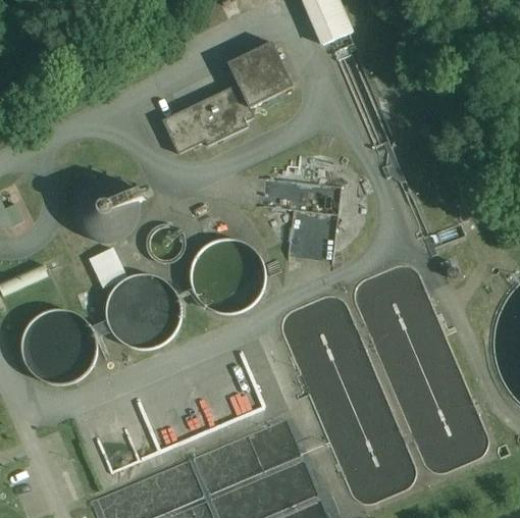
[(352,31),(338,0),(302,0),(321,44),(352,31)]
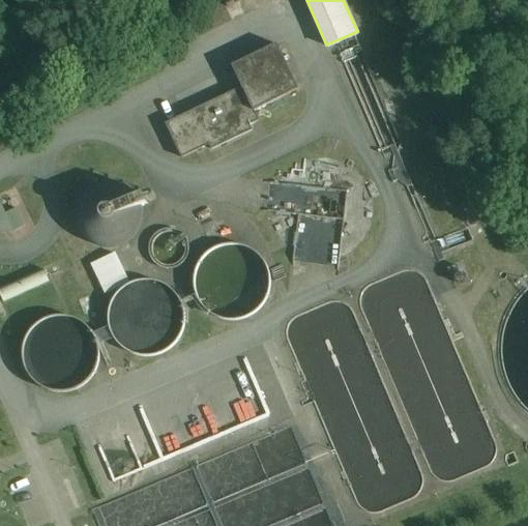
[(275,41),(231,63),(247,97),(238,103),(232,89),(164,121),(180,155),(208,142),(210,147),(251,127),(243,112),(253,108),(297,86),(275,41)]
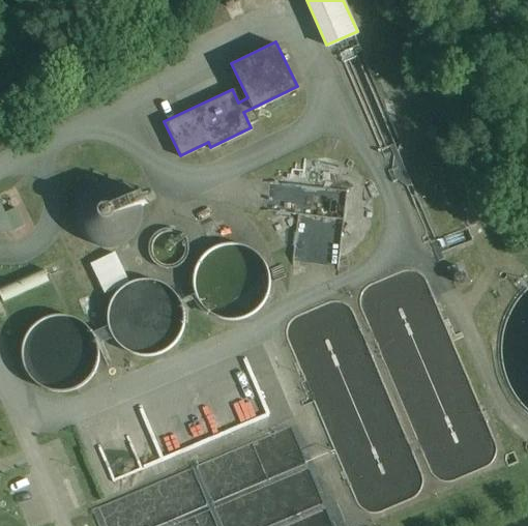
[(295,258),(339,261),(345,186),(263,179),(261,206),(299,209),(295,258)]
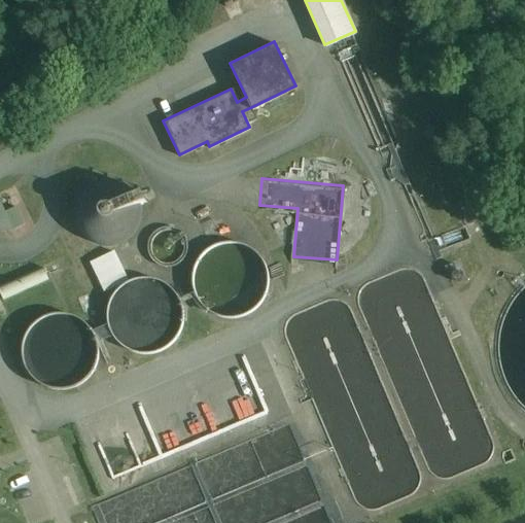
[(76,210),(76,220),(81,231),(89,239),(98,244),(109,246),(120,244),(130,238),(137,230),(141,219),(141,209),(139,199),(133,189),(124,183),(113,180),(103,180),(93,183),(84,190),(78,199),(76,210)]
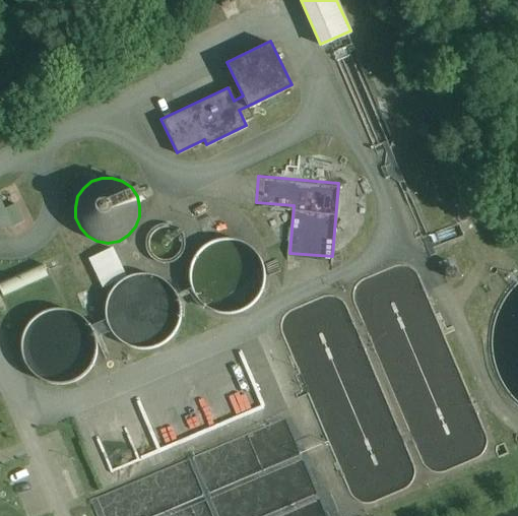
[(0,227),(13,224),(0,197),(0,227)]
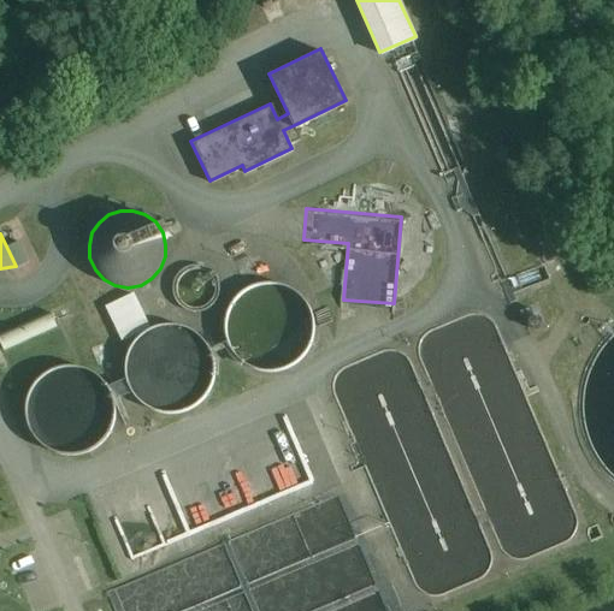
[(189,261),(173,291),(201,304),(216,274),(189,261)]
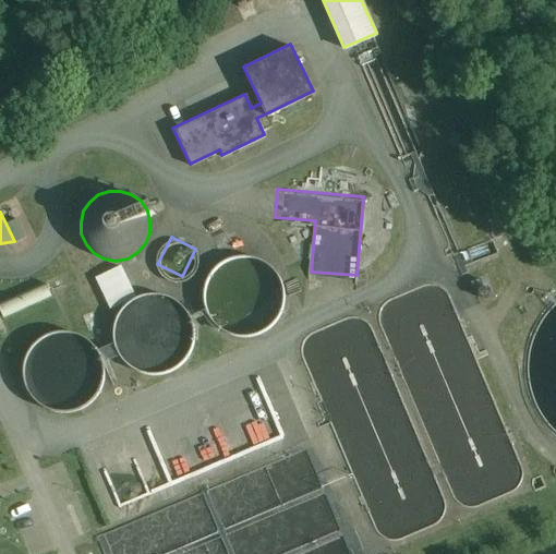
[(204,291),(205,304),(210,317),(220,327),(232,334),(245,335),(258,333),(270,326),(279,316),(285,303),(286,290),(281,277),(275,266),(264,259),(251,254),(238,254),(226,259),(215,267),(208,278),(204,291)]
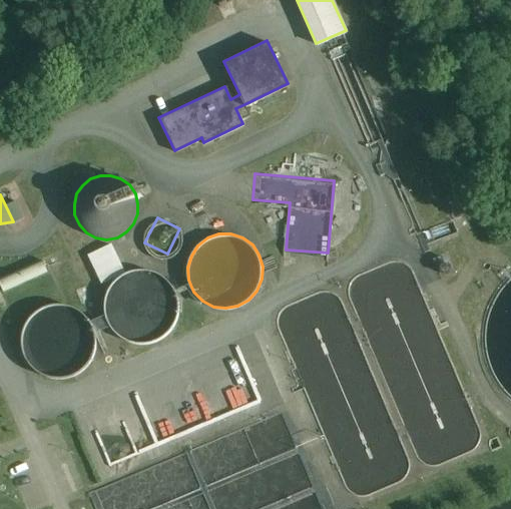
[(116,240),(90,250),(100,279),(126,269),(116,240)]
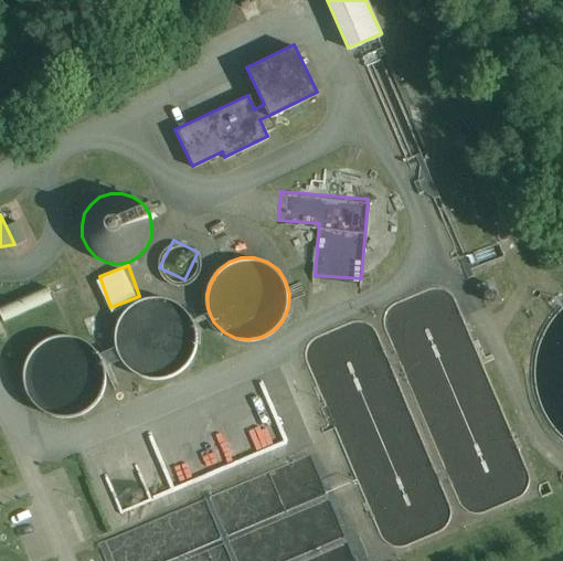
[(50,283),(0,303),(0,310),(3,318),(55,297),(50,283)]
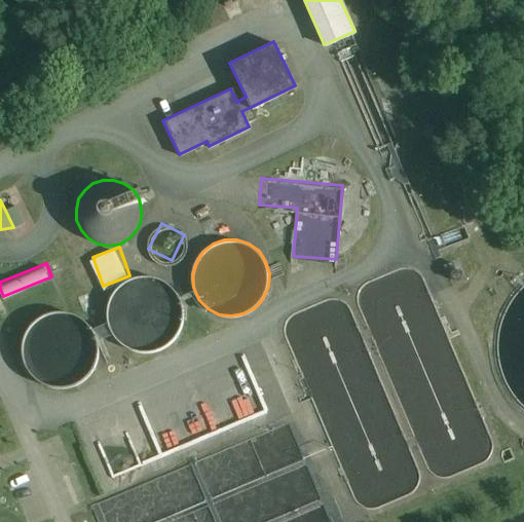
[(460,275),(461,273),(460,270),(459,269),(457,267),(455,267),(452,267),(450,269),(449,271),(449,273),(449,275),(451,277),(453,278),(455,280),(457,278),(459,277),(460,275)]
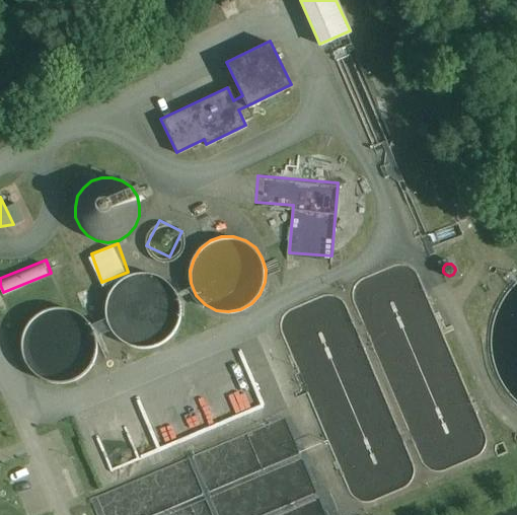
[(487,434),(420,277),(410,266),(397,265),(361,280),(355,288),(354,299),(423,461),(434,470),(444,472),(482,456),(487,446),(487,434)]
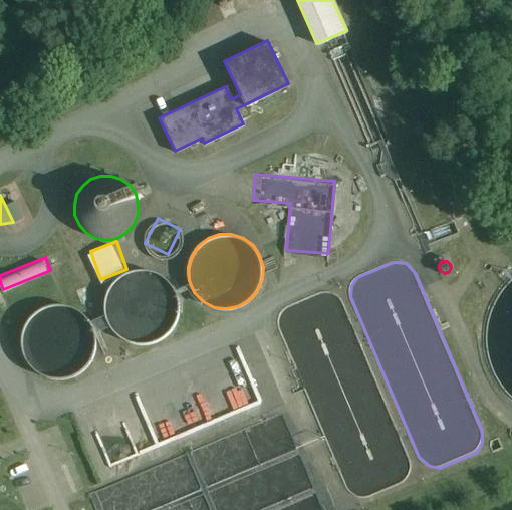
[(105,303),(105,316),(111,327),(119,336),(131,342),(143,344),(156,342),(166,335),(175,326),(179,315),(180,302),(177,291),(170,281),(160,274),(149,270),(136,270),(124,274),(114,281),(108,291),(105,303)]
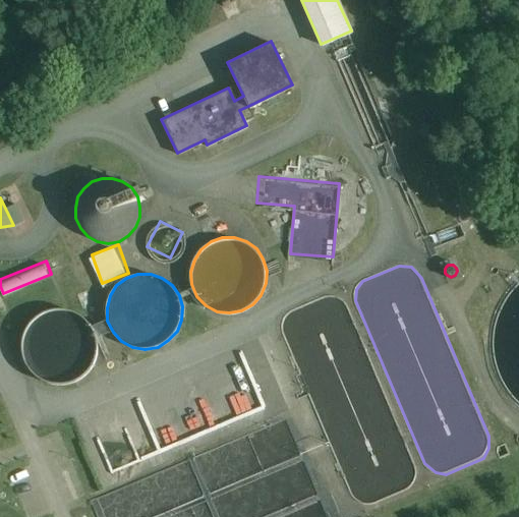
[(518,275),(515,278),(503,292),(494,309),(488,328),(487,347),(492,366),(499,384),(511,399),(518,406),(518,275)]
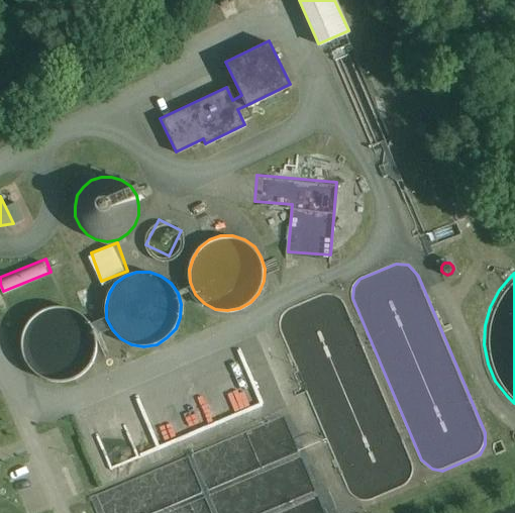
[(410,462),(344,304),(333,294),(322,293),(286,308),(280,316),(279,327),(347,489),(358,497),(369,500),(406,484),(411,474),(410,462)]
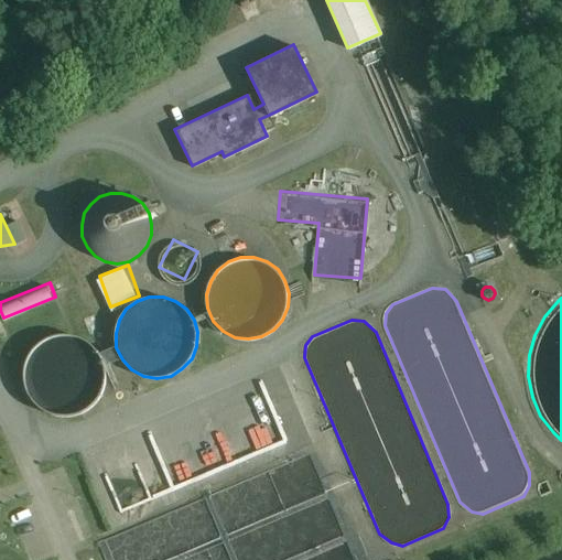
[(24,374),(25,388),(31,400),(40,410),(52,417),(66,419),(79,416),(92,409),(100,399),(106,386),(106,373),(103,361),(95,350),(85,341),(72,337),(58,337),(45,342),(35,350),(28,361),(24,374)]
